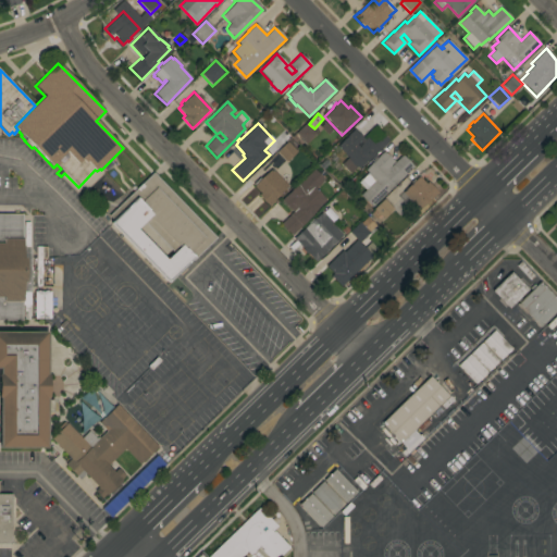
[(317,134),(306,145),(295,134),(306,123),(317,134)]
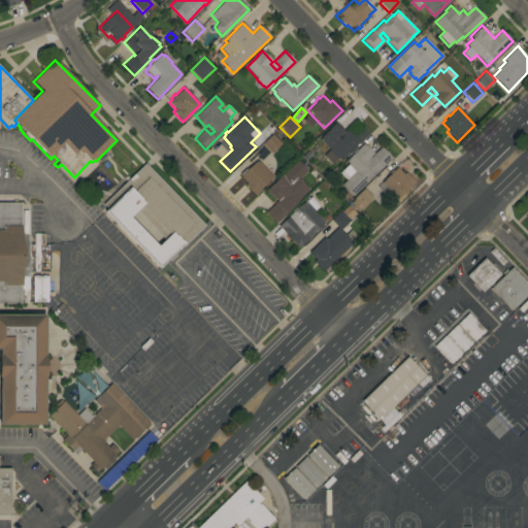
[(368,134),(348,154),(347,153),(339,160),(338,158),(331,164),(324,156),(330,150),(320,138),(329,130),(328,129),(335,123),(345,132),(348,130),(349,131),(358,123),(368,134)]
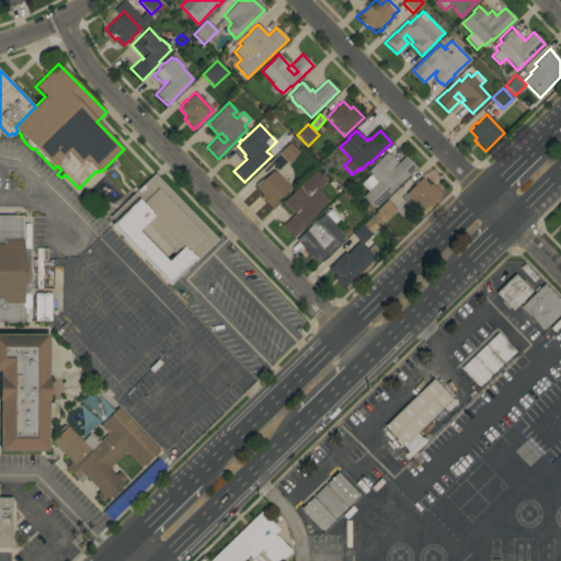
[(289,142),(300,153),(289,164),(278,153),(289,142)]
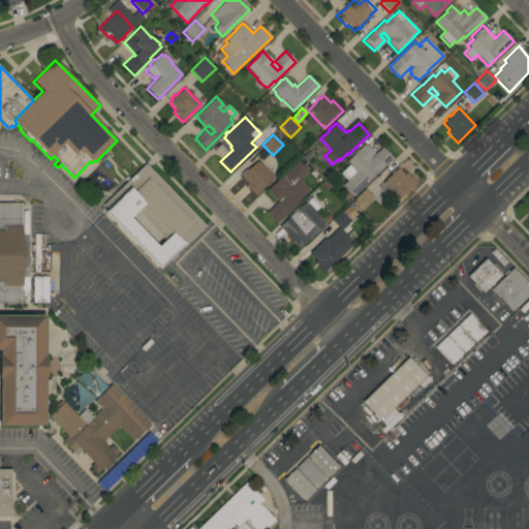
[(353,197),(342,185),(350,178),(343,169),(349,164),(346,161),(353,154),(352,153),(356,149),(358,150),(365,144),(375,154),(382,147),(393,158),(353,197)]
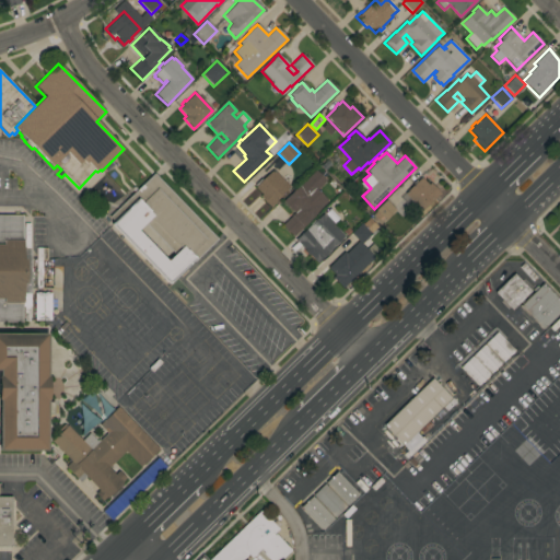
[(325,172),(321,166),(325,161),(330,166),(325,172)]
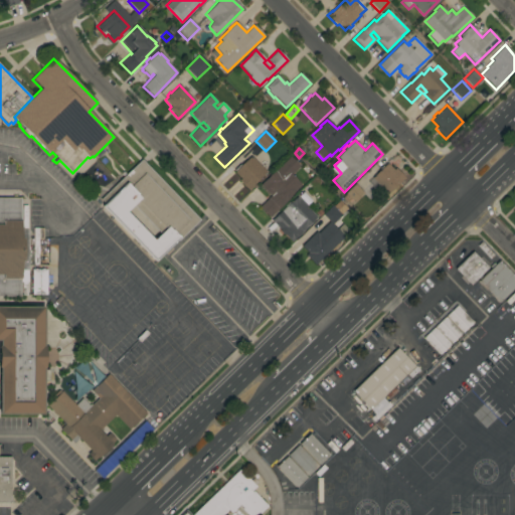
[(267,172),(248,190),(238,180),(240,178),(232,171),(239,164),(241,166),(250,156),(267,172)]
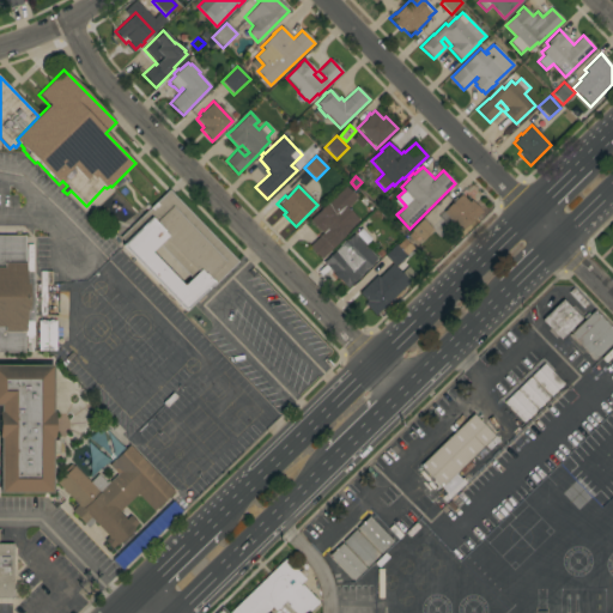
[(345,187),(357,199),(347,207),(359,220),(344,235),(345,236),(321,259),(309,247),(320,236),(319,236),(322,234),(309,220),(345,187)]
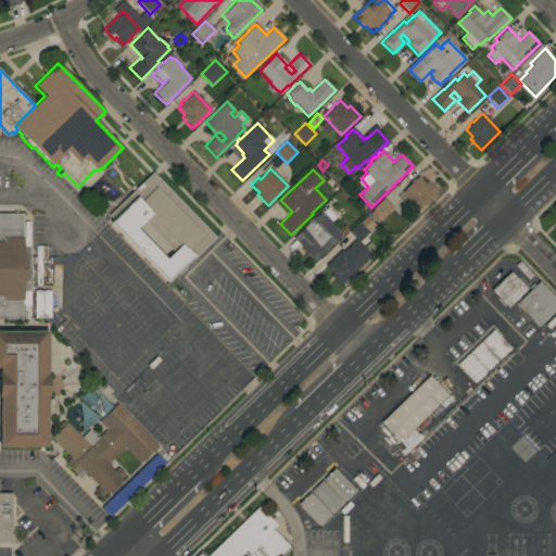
[(152,173),(215,238),(192,260),(191,258),(184,266),(186,267),(179,273),(178,272),(167,282),(110,223),(112,220),(109,216),(152,173)]
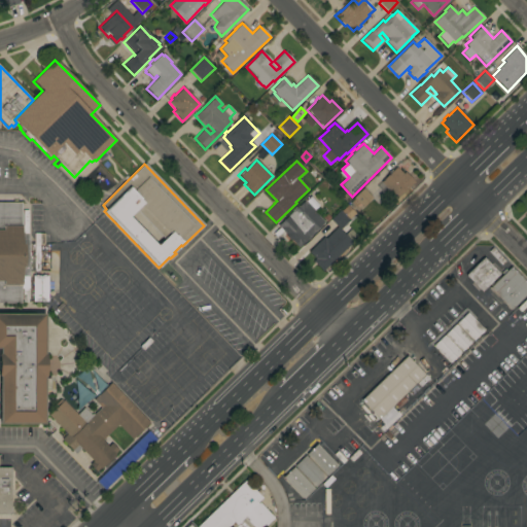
[(414,182),(395,201),(379,184),(389,174),(388,173),(394,167),(395,168),(396,167),(402,174),(405,172),(414,182)]
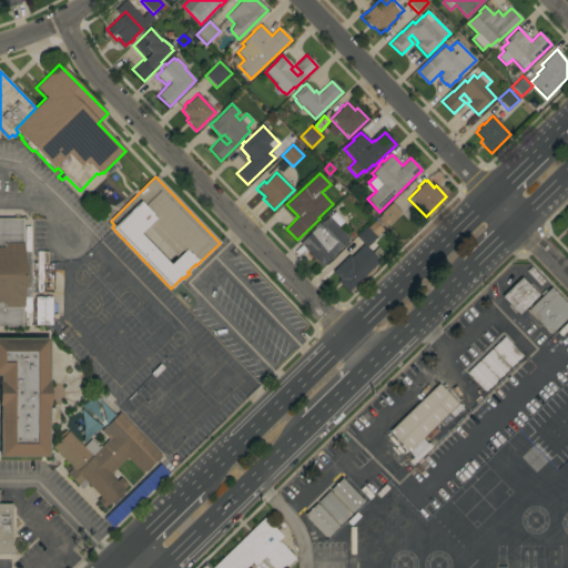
[(333,186),(337,182),(343,189),(338,192),(333,186)]
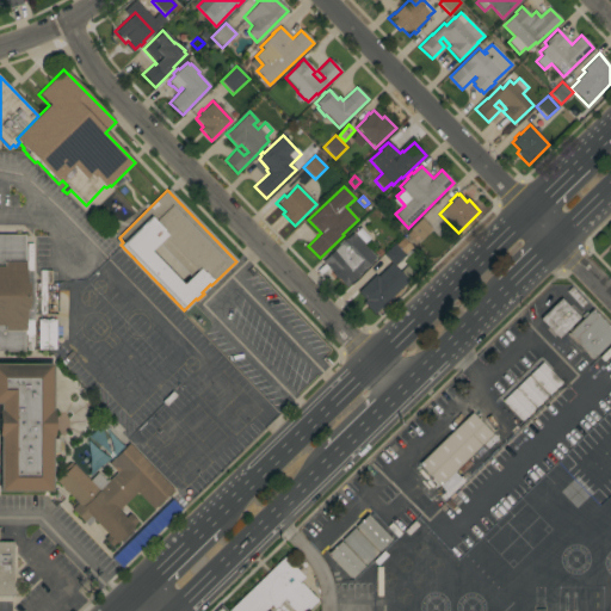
[(421,240),(411,229),(421,218),(432,229),(421,240)]
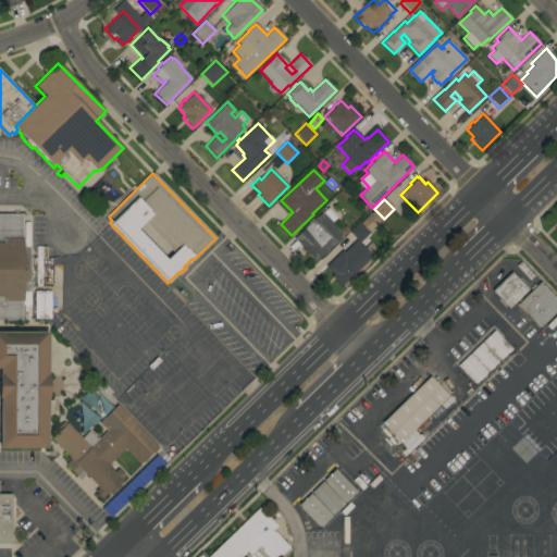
[(361,209),(366,203),(372,210),(367,214),(361,209)]
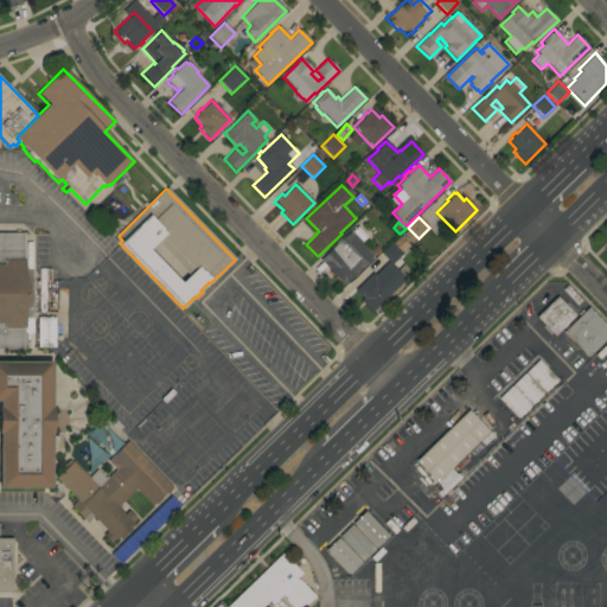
[(0,232),(24,234),(24,270),(26,270),(26,242),(32,242),(32,270),(33,270),(33,318),(32,318),(32,347),(26,347),(26,318),(24,318),(24,350),(0,350),(0,232)]
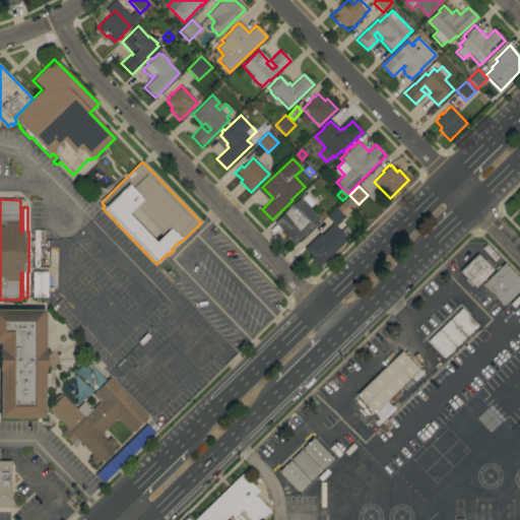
[(295,245),(286,236),(285,237),(281,233),(282,232),(279,229),(274,234),(271,231),(276,225),(274,223),(287,209),(287,208),(291,204),(294,205),(300,199),(302,200),(303,200),(309,206),(309,207),(317,215),(322,210),(327,215),(321,220),(319,219),(295,245)]
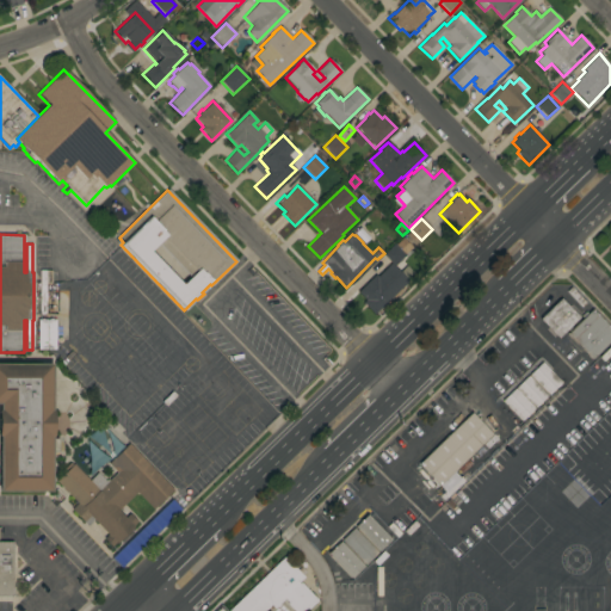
[(383,254),(394,244),(406,255),(394,266),(383,254)]
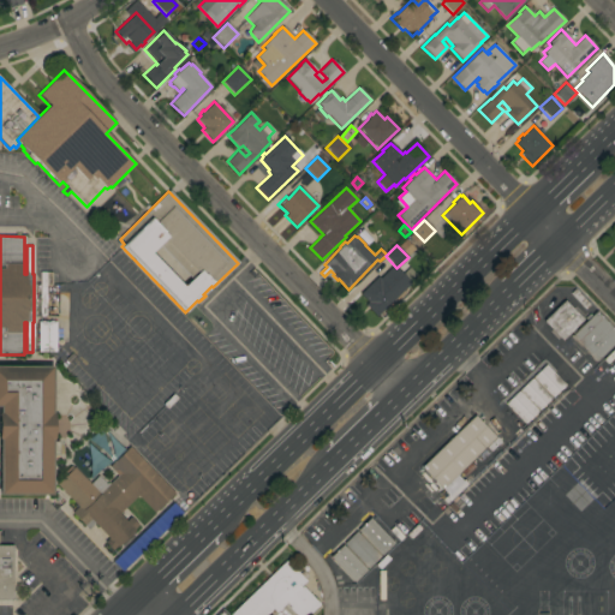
[(411,284),(377,317),(365,305),(368,302),(359,294),(363,291),(362,290),(366,285),(369,286),(377,276),(380,279),(393,266),(411,284)]
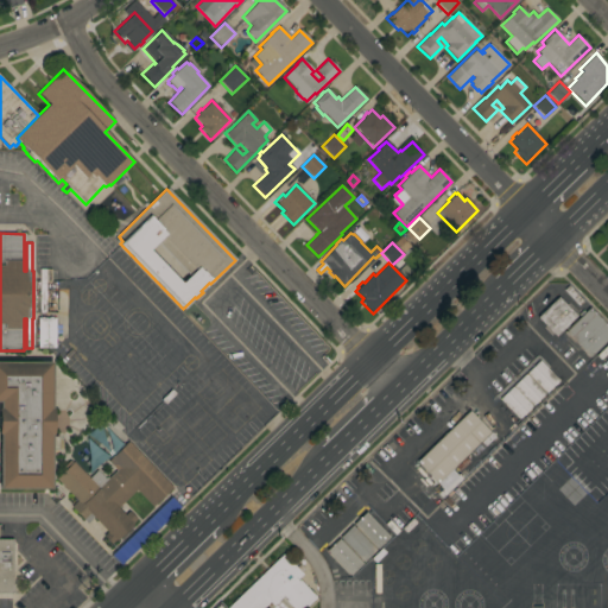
[(39,268),(57,270),(57,298),(45,298),(45,314),(38,312),(39,268)]
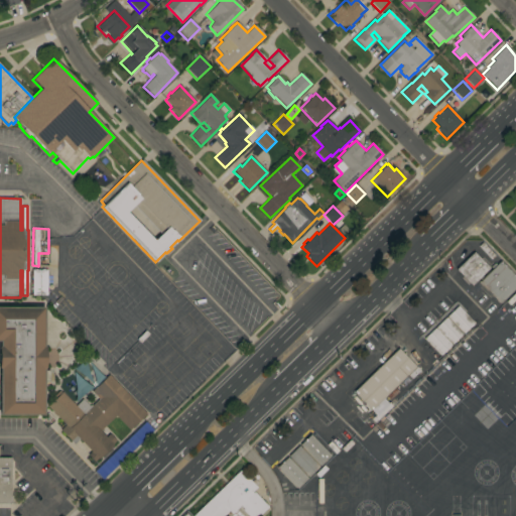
[(456,270),(473,252),(480,260),(483,257),(490,264),(487,267),(488,268),(471,285),(456,270)]
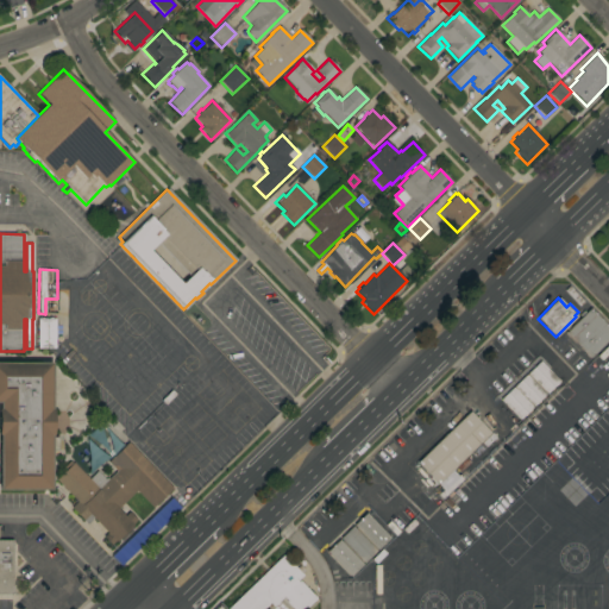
[(608,328),(608,338),(590,358),(565,333),(589,308),(608,328)]
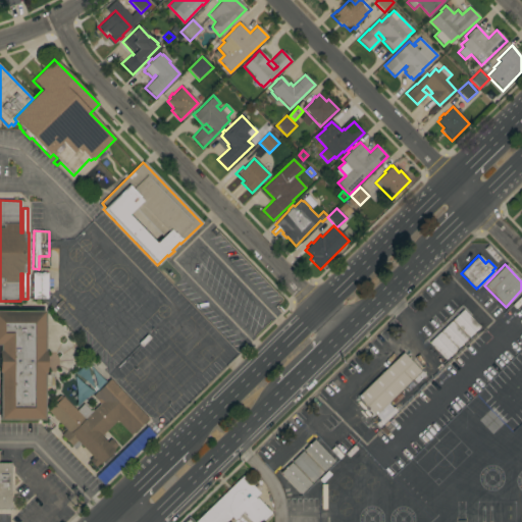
[(31,299),(46,299),(46,273),(32,273),(31,299)]
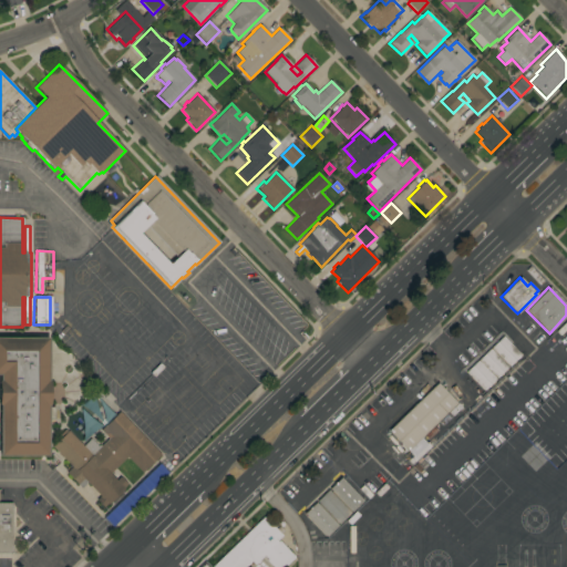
[(521,356),(509,367),(491,348),(502,337),(521,356)]
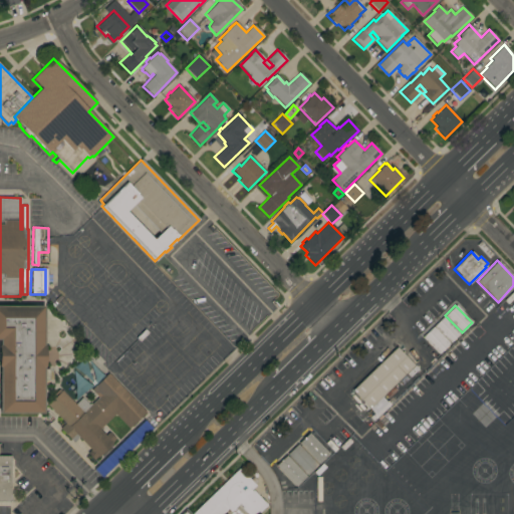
[(0,306),(43,306),(43,345),(44,345),(44,367),(43,367),(43,369),(49,369),(49,384),(43,384),(43,414),(0,414),(0,306)]
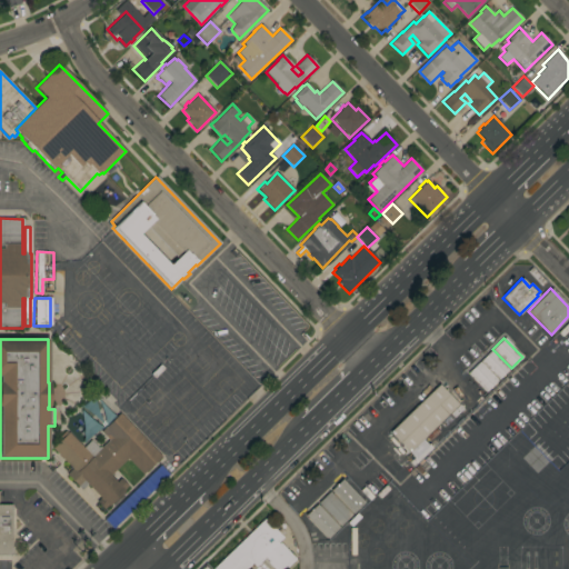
[(510,369),(498,380),(480,361),(491,349),(510,369)]
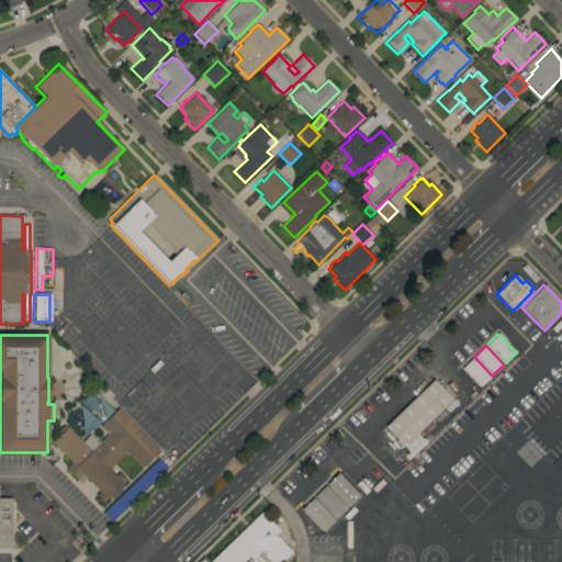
[(491,375),(480,386),(462,369),(473,358),(491,375)]
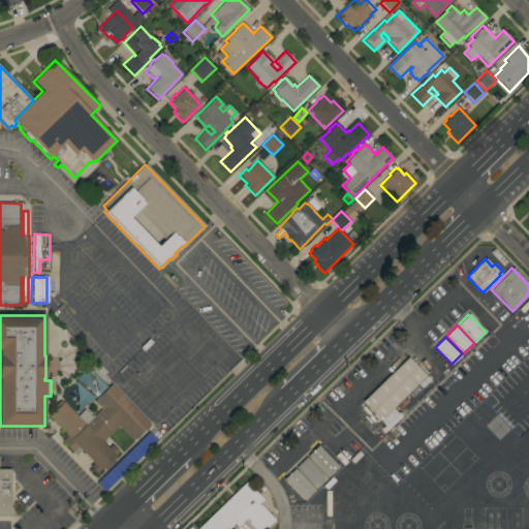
[(408,356),(426,376),(380,421),(362,402),(408,356)]
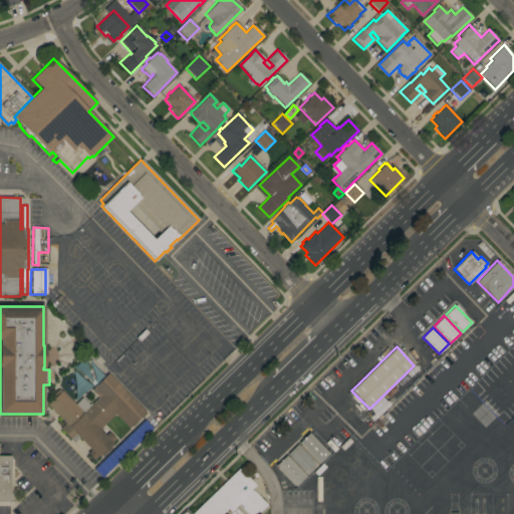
[(146,412),(129,429),(115,415),(99,430),(105,436),(108,432),(115,439),(111,442),(112,443),(109,446),(111,448),(102,457),(100,455),(97,458),(96,457),(93,460),(86,453),(90,450),(78,438),(73,443),(59,429),(65,424),(46,405),(54,398),(52,396),(58,389),(60,391),(61,391),(75,404),(81,398),(88,405),(90,404),(91,405),(98,398),(90,390),(107,373),(146,412)]
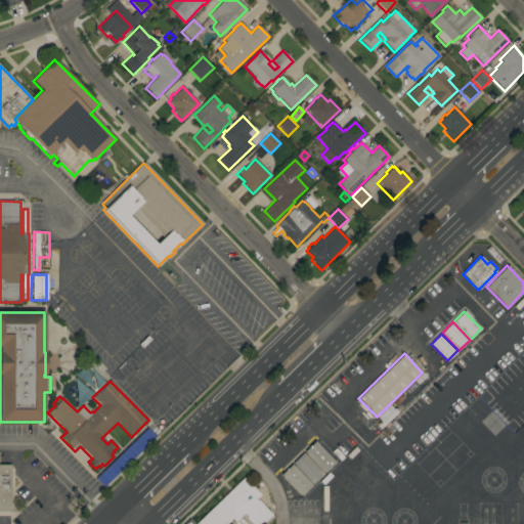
[(96,479),(139,437),(147,446),(104,487),(96,479)]
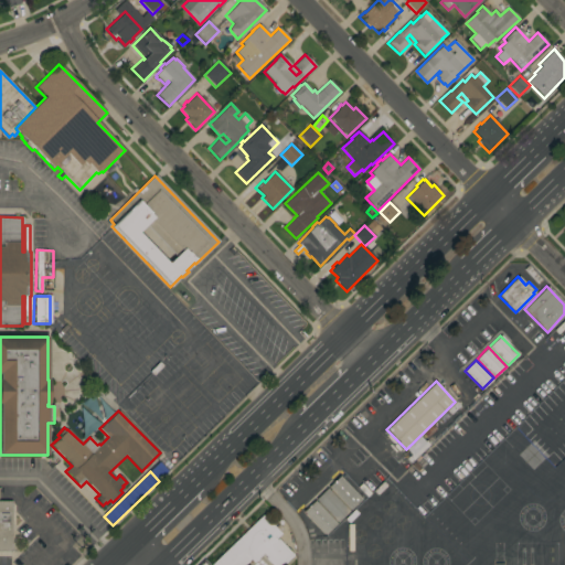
[(341,477),(363,499),(351,511),(330,489),(341,477)]
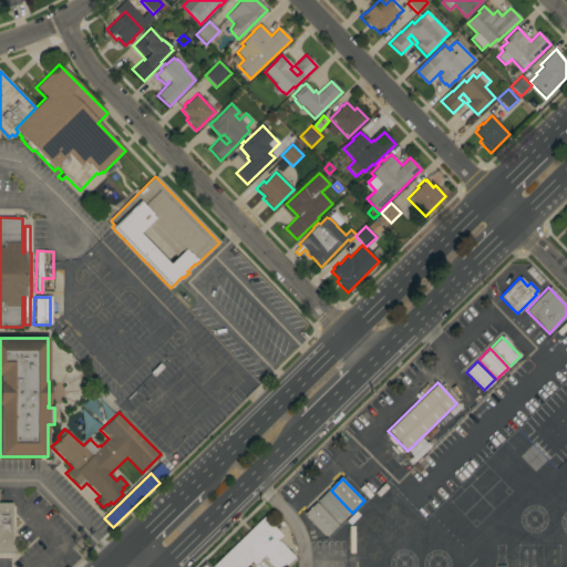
[(329,491),(351,513),(339,525),(317,503),(329,491)]
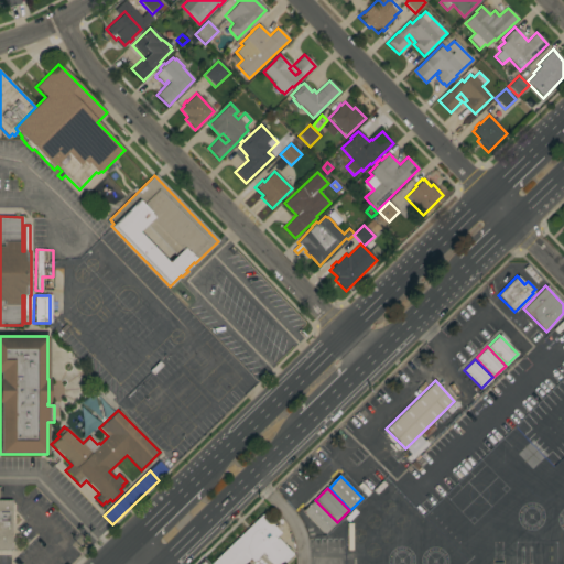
[(0,500),(12,500),(11,551),(0,551),(0,500)]
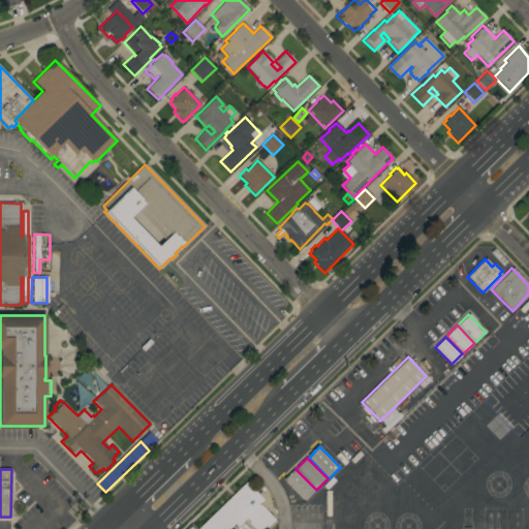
[(294,470),(316,492),(305,502),(283,480),(294,470)]
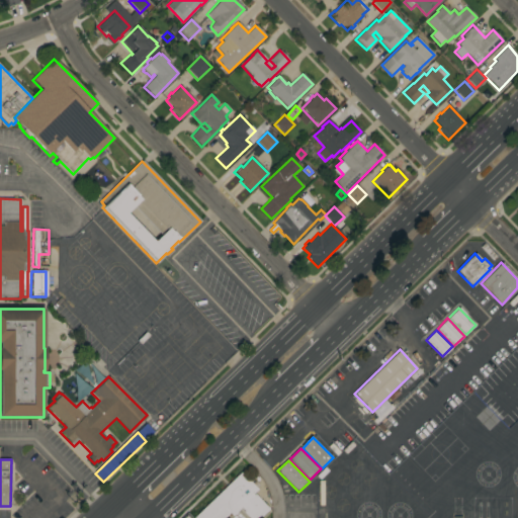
[(193,517),(241,472),(252,484),(254,482),(259,486),(256,489),(257,489),(255,491),(258,494),(256,496),(269,509),(259,517),(246,517),(239,510),(232,516),(232,515),(229,517),(193,517)]
